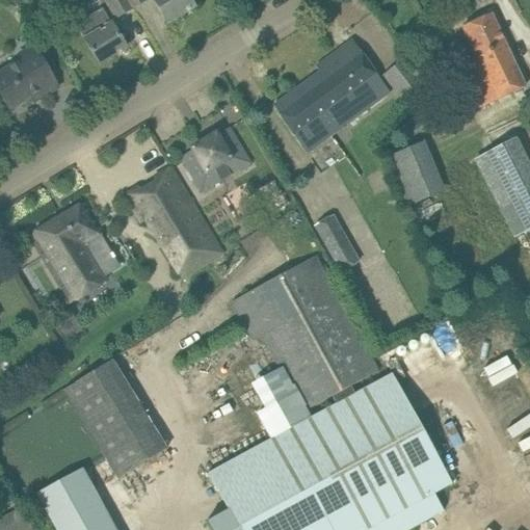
[(110,0),(120,15),(134,6),(129,0),(110,0)]
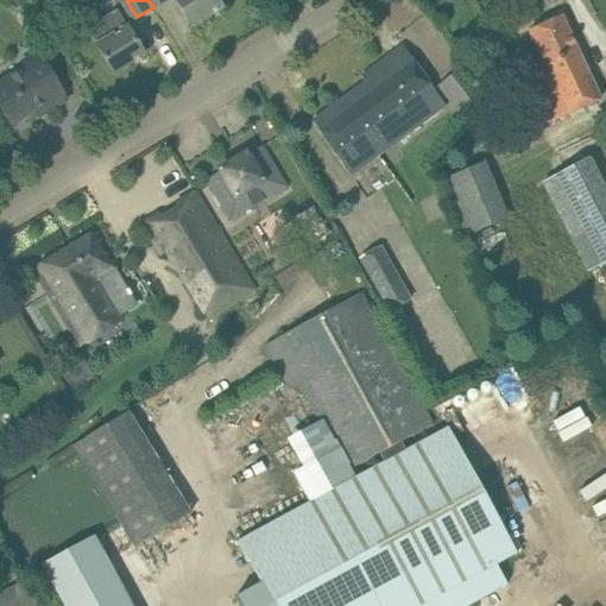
[(178,0),(181,4),(193,24),(223,5),(220,0),(178,0)]
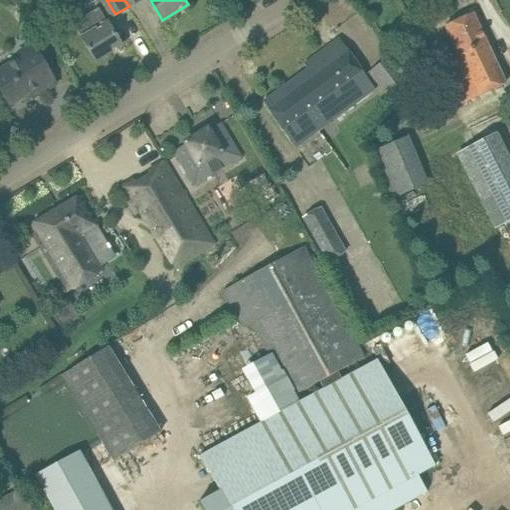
[(123,44),(112,27),(109,21),(100,6),(74,22),(86,42),(96,60),(123,44)]
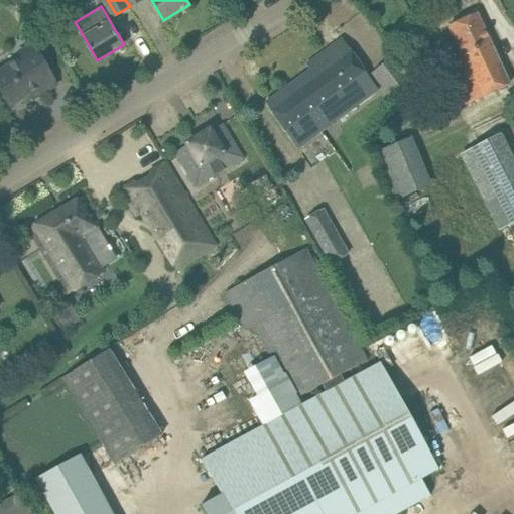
[(445,62),(455,81),(465,104),(510,83),(486,30),(478,12),(450,25),(464,54),(445,62)]
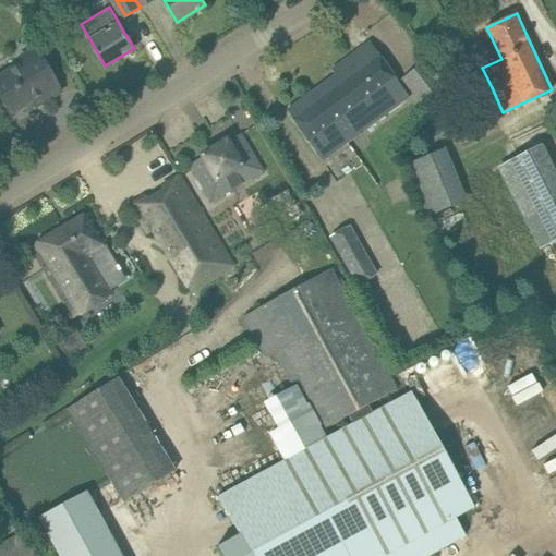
[(411,94),(384,59),(371,41),(334,69),(338,73),(289,109),(302,127),(325,158),(411,94)]
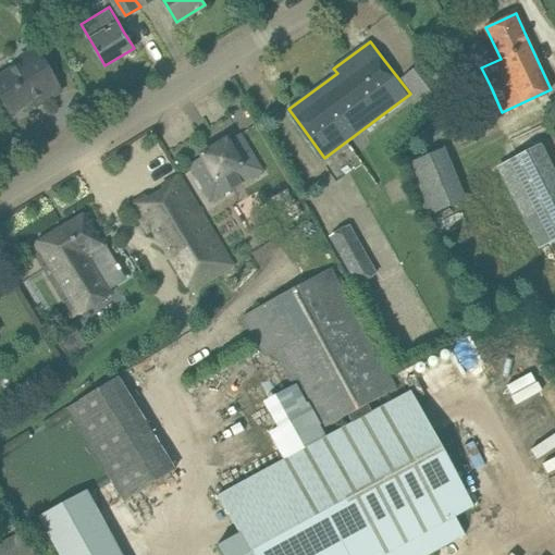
[(0,75),(0,94),(11,112),(41,95),(46,100),(62,90),(51,72),(40,52),(0,75)]
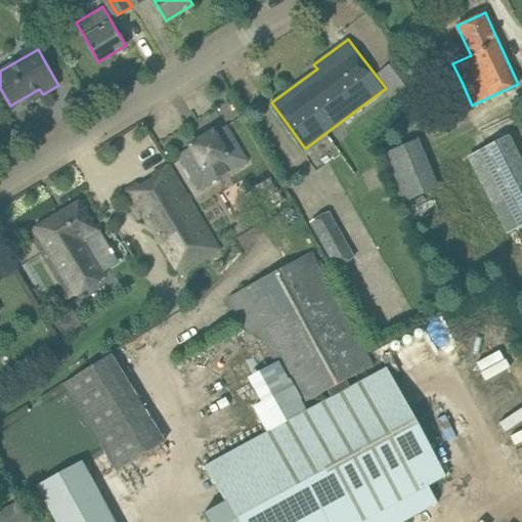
[(396,94),(418,79),(401,57),(381,74),(396,94)]
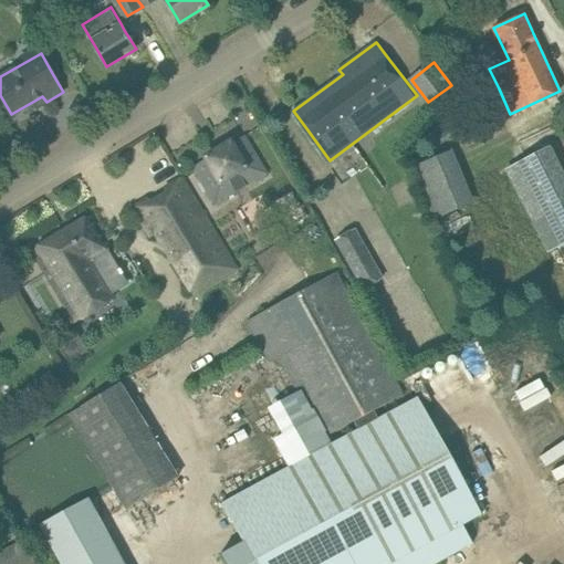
[(246,134),(194,165),(217,202),(218,201),(219,205),(230,198),(228,195),(257,178),(258,181),(269,175),(267,171),(268,171),(246,134)]
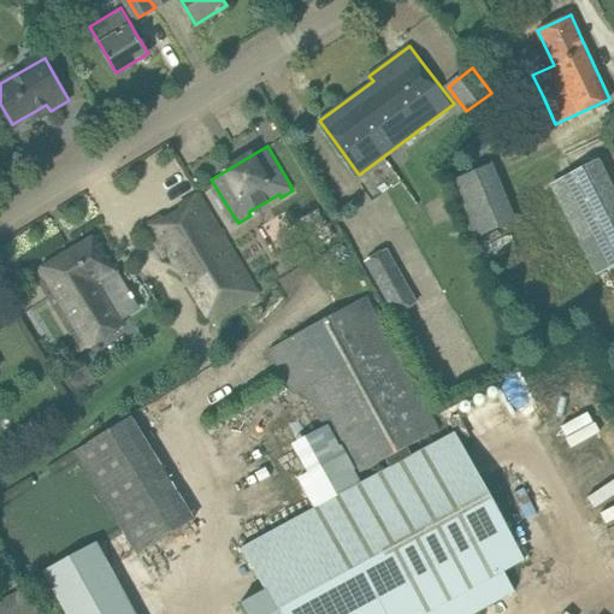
[(613,186),(600,157),(550,182),(580,240),(597,272),(613,263),(613,186)]
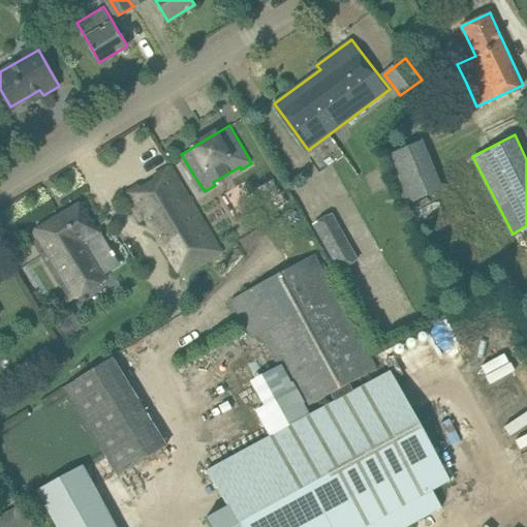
[(406,205),(443,187),(423,137),(385,154),(406,205)]
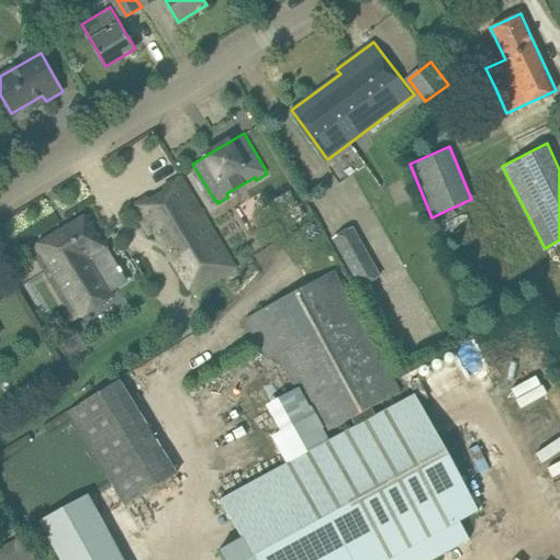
[(147,197),(134,204),(150,233),(156,230),(193,291),(236,266),(181,176),(165,186),(167,192),(153,201),(147,197)]
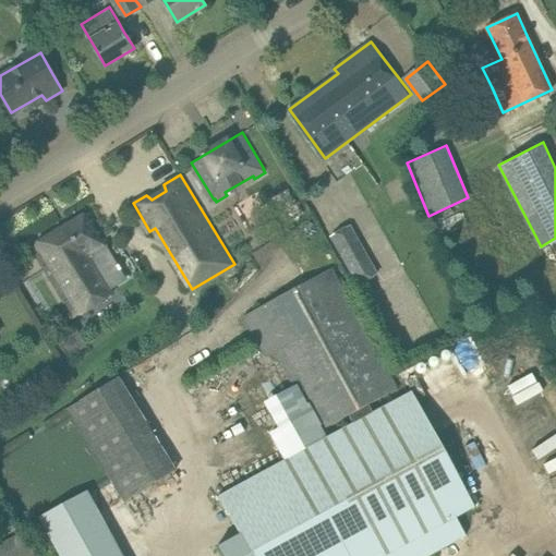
[(91,212),(32,246),(74,316),(83,311),(84,313),(109,300),(108,299),(116,294),(94,256),(110,246),(108,243),(109,242),(91,212)]
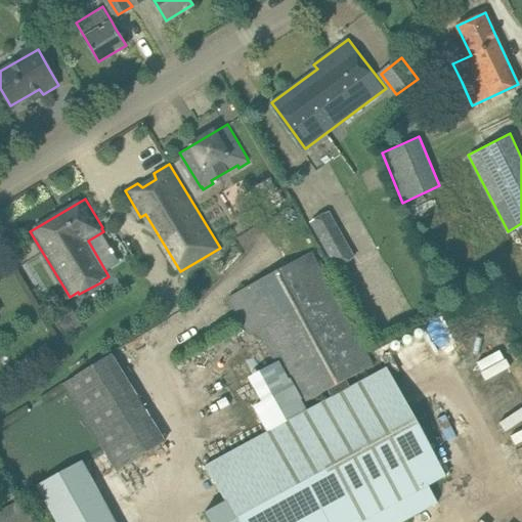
[(321,240),(337,266),(355,256),(340,229),(321,240)]
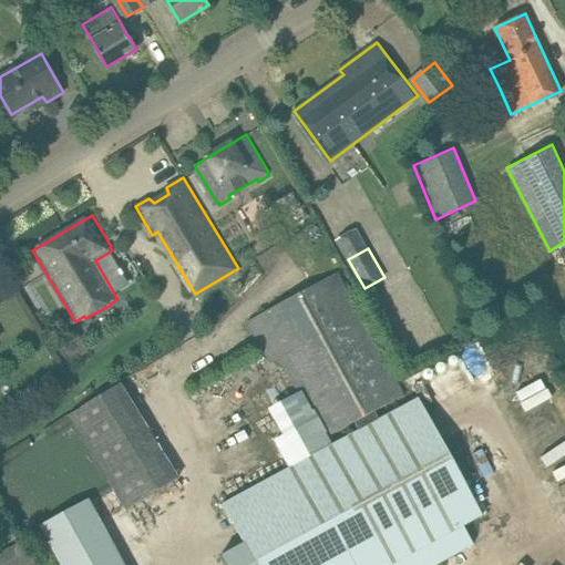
[(75,328),(60,338),(74,361),(90,351),(75,328)]
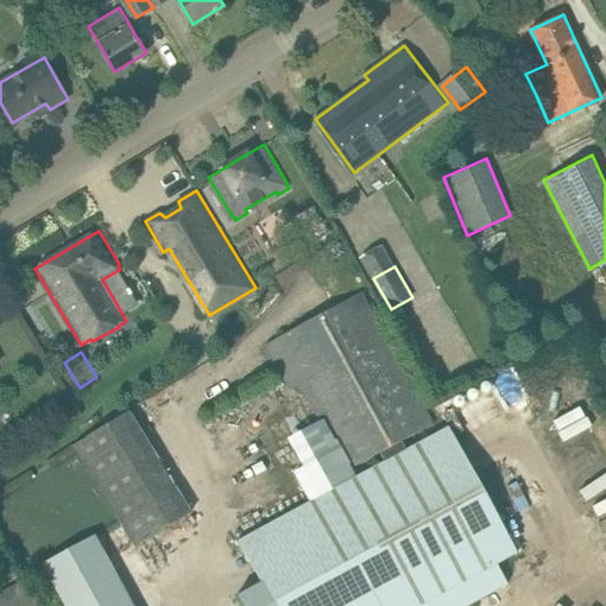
[(240,537),(441,429),(402,357),(172,479),(208,544),(235,529),(240,537)]
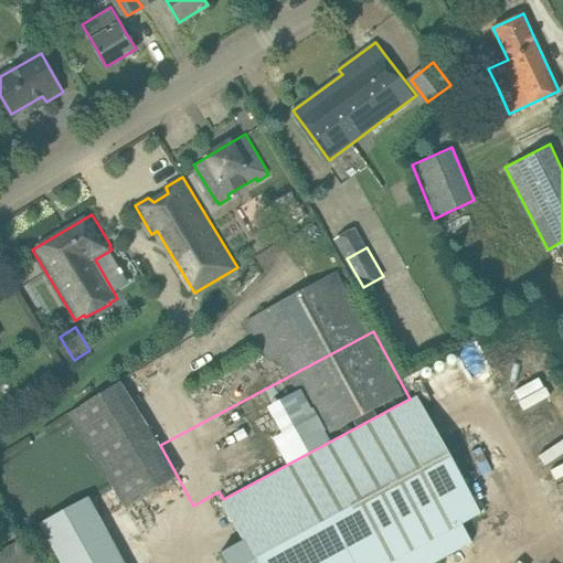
[(123,505),(177,476),(124,379),(70,407),(123,505)]
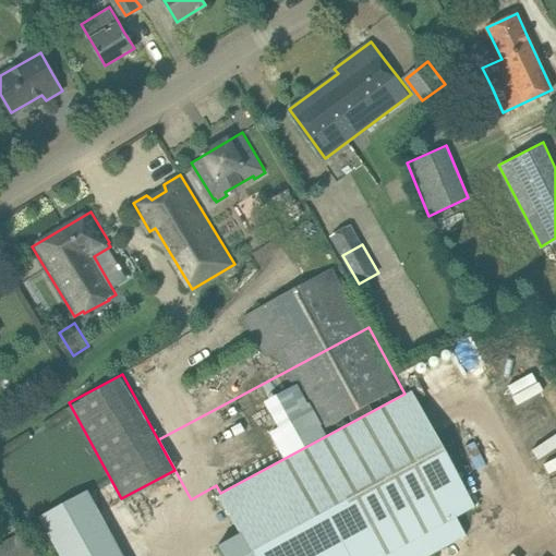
[(241,531),(217,544),(222,555),(426,555),(468,534),(457,516),(475,505),(412,389),(373,411),(354,421),(327,435),(286,458),(220,493),(241,531)]
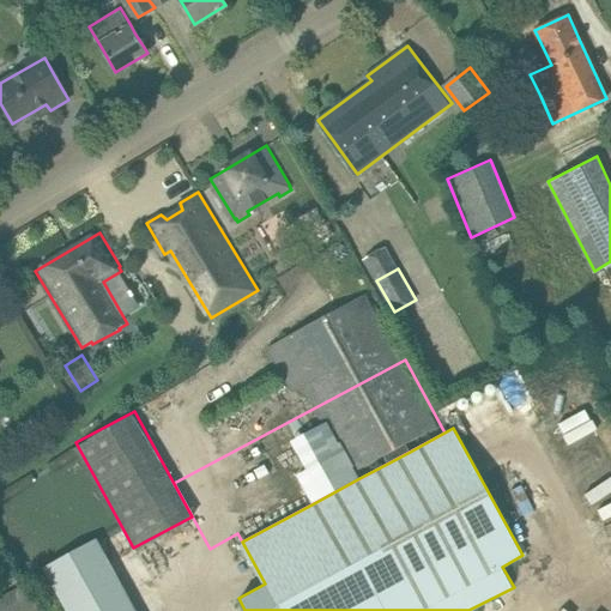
[(40,610),(31,594),(0,610),(40,610)]
